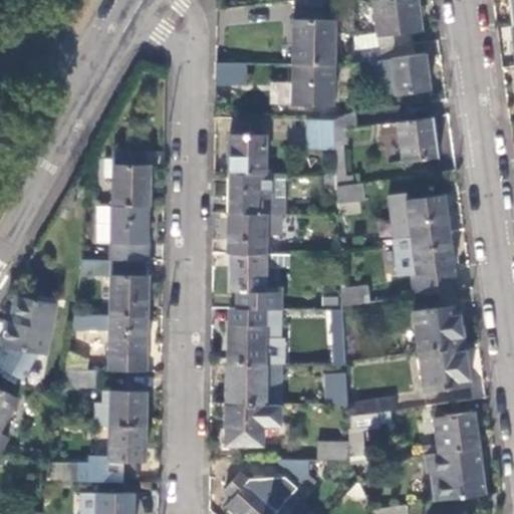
[(323,0),(293,0),(294,63),(333,64),(333,20),(323,20),(323,0)]
